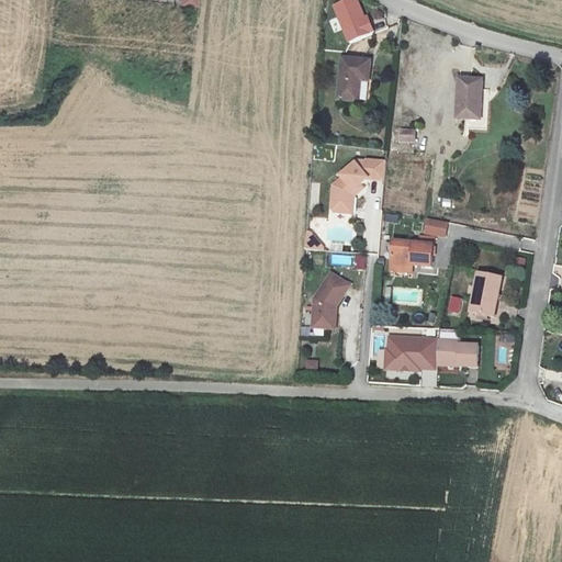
[(350,1),(335,8),(349,43),(375,32),(370,17),(368,18),(361,2),(350,1)]
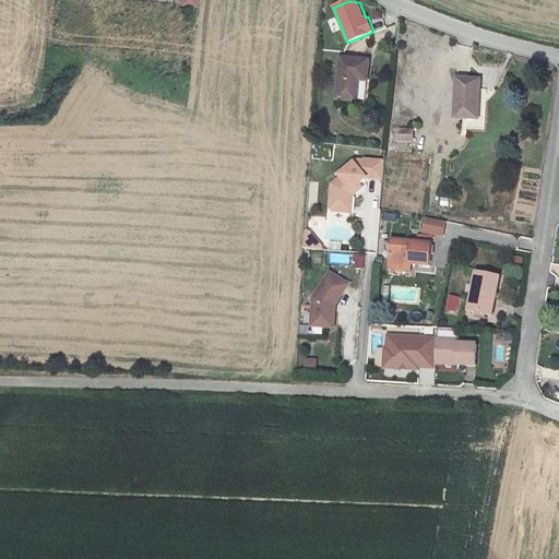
[(342,55),(336,97),(355,99),(358,79),(366,80),(369,59),(342,55)]
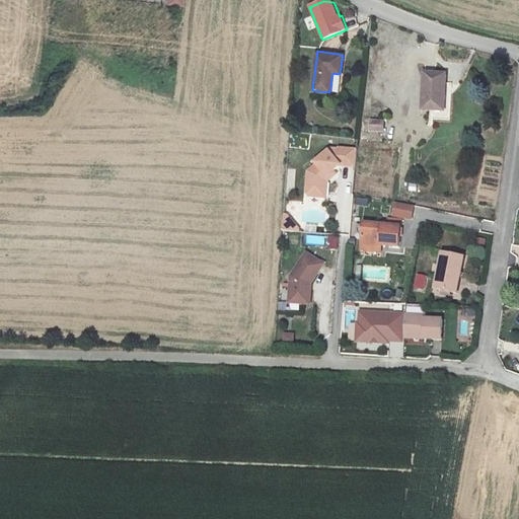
[(424,72),(423,110),(444,112),(446,74),(424,72)]
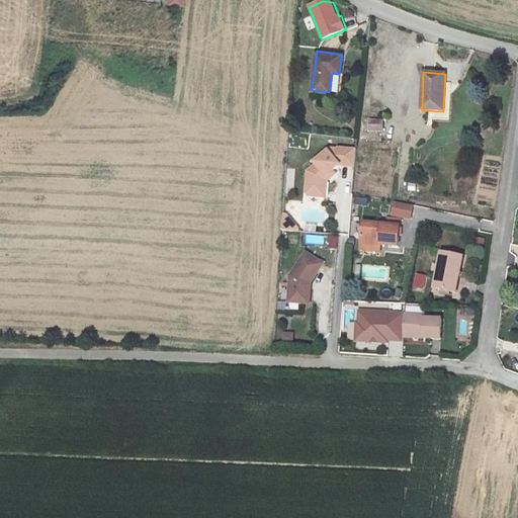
[(361,119),(361,132),(385,132),(385,119),(361,119)]
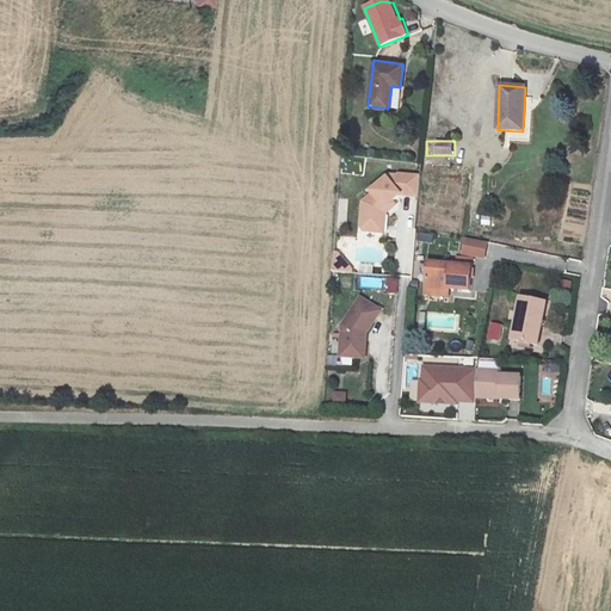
[(418,201),(420,178),(393,176),(374,191),(375,196),(360,205),(358,227),(363,228),(363,233),(380,234),(381,213),(396,198),(418,201)]
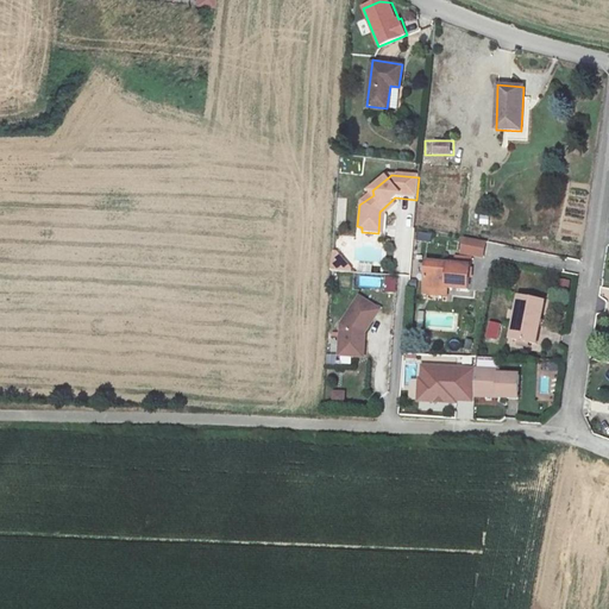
[(433,245),(434,233),(420,233),(419,244),(433,245)]
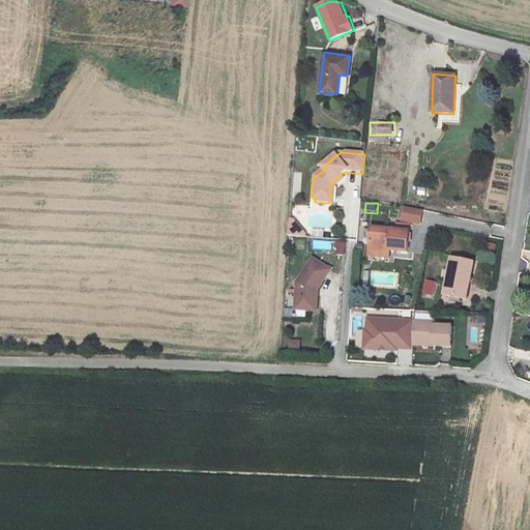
[(289,218),(288,232),(302,233),(302,231),(292,218),(289,218)]
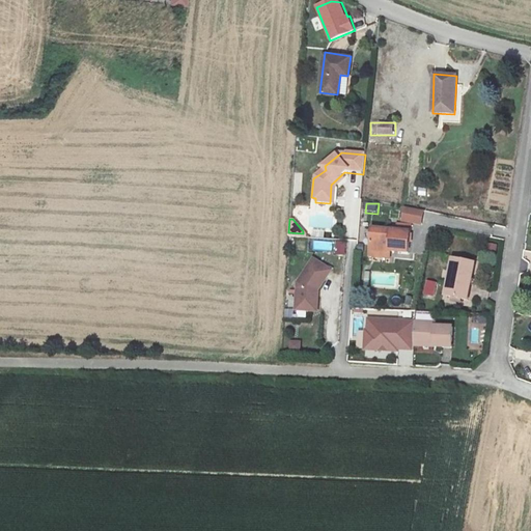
[(370,227),(368,249),(388,250),(407,250),(409,223),(396,223),(395,228),(370,227)]
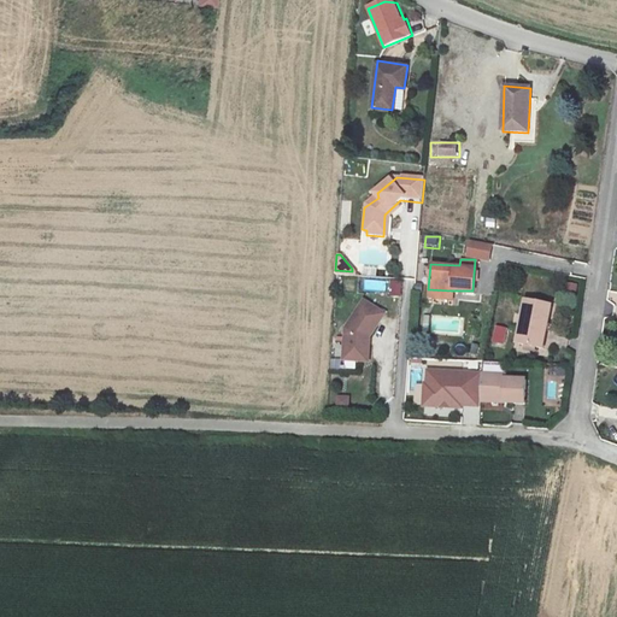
[(389,298),(403,298),(403,282),(389,282),(389,298)]
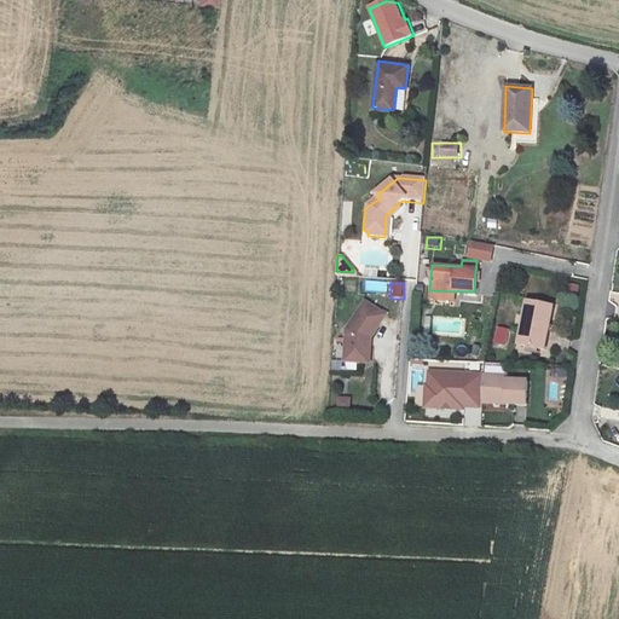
[(347,325),(345,357),(369,358),(370,340),(368,340),(368,333),(370,333),(385,310),(364,296),(347,325)]
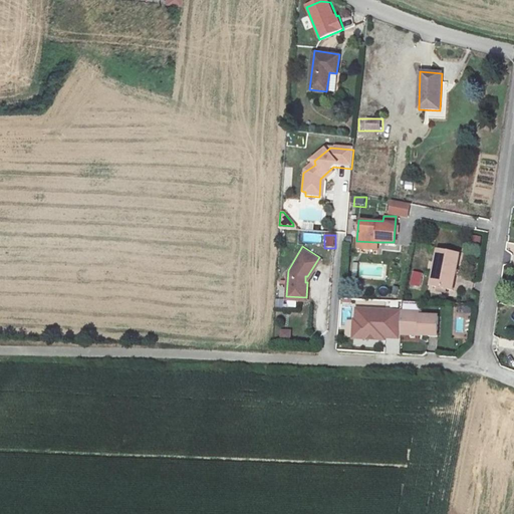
[(434,246),(429,282),(455,286),(461,250),(434,246)]
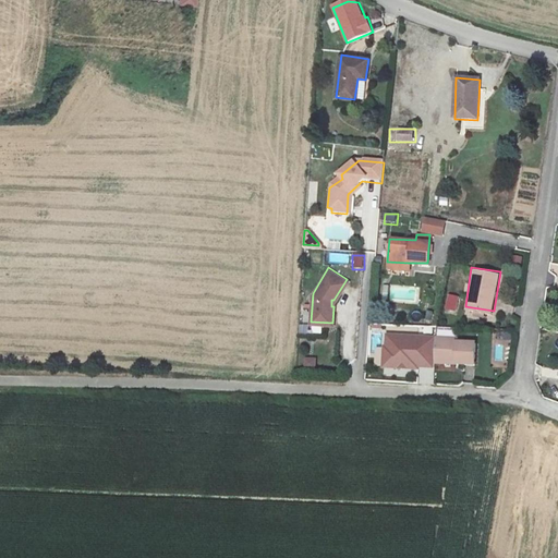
[(448,293),(445,308),(456,312),(459,296),(448,293)]
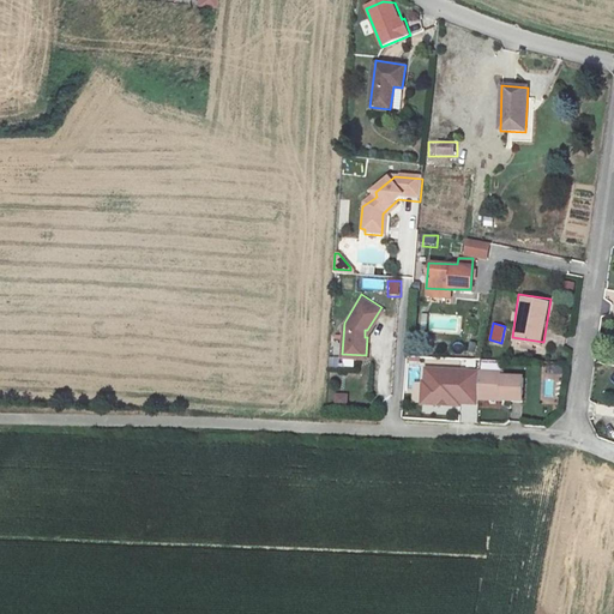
[(476,367),(423,366),(423,379),(427,379),(427,401),(437,401),(440,397),(444,398),(446,401),(458,401),(458,398),(476,399),(476,398),(476,390),(476,367)]
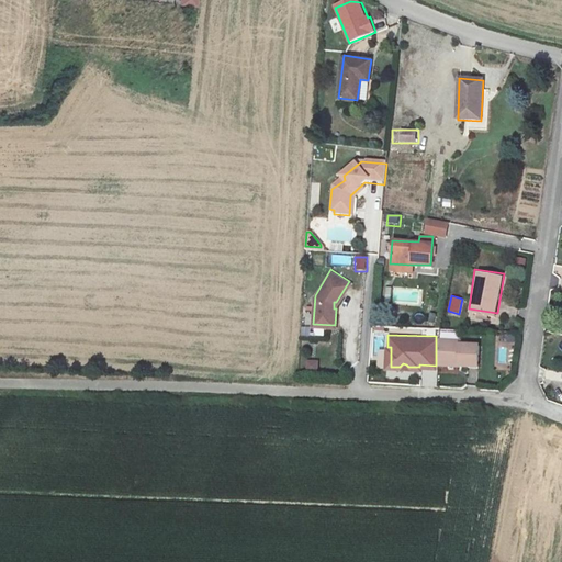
[(454,359),(454,362),(474,364),(475,343),(458,341),(457,336),(436,336),(436,357),(454,359)]
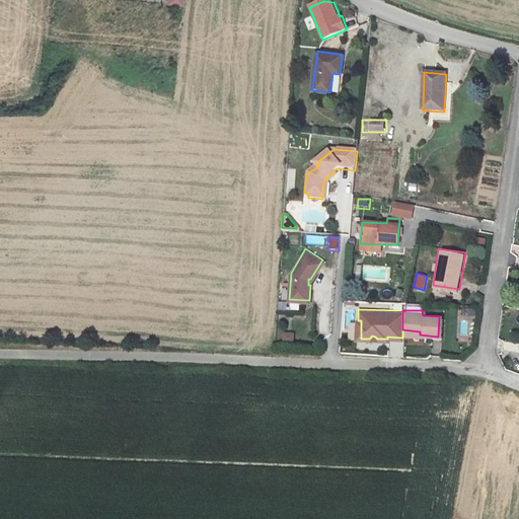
[(460,335),(473,335),(473,313),(460,312),(460,335)]
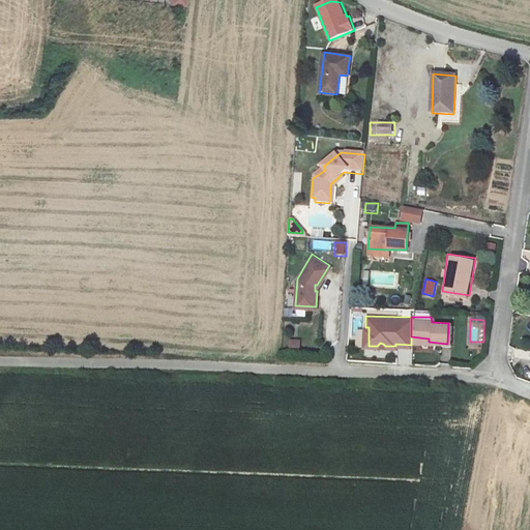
[(290,342),(290,354),(301,354),(302,342),(290,342)]
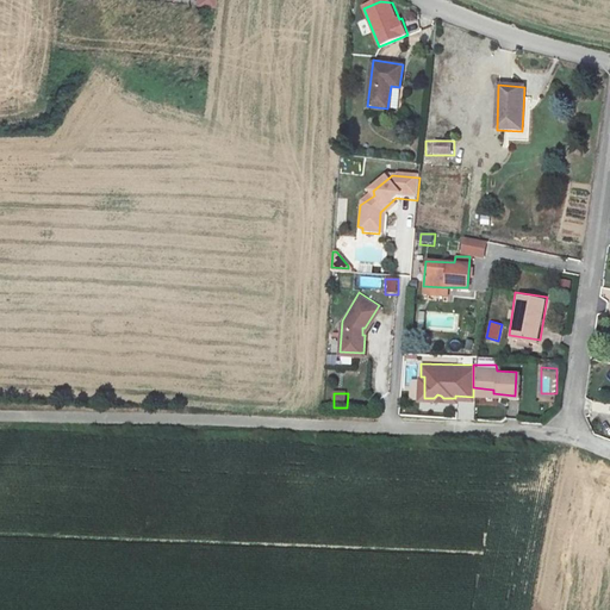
[(460,421),(474,419),(474,403),(459,403),(460,421)]
